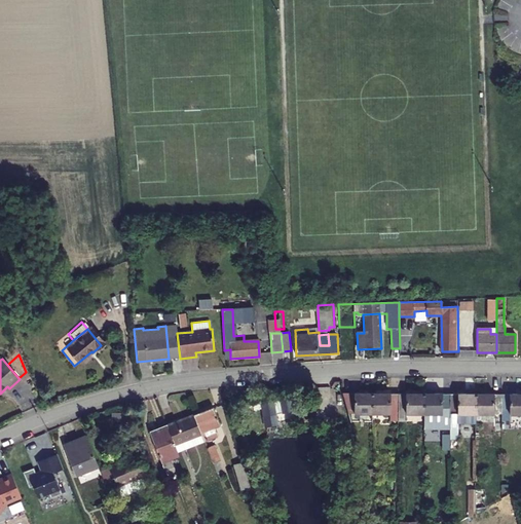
[(340,391),(346,412),(370,412),(370,391),(340,391)]
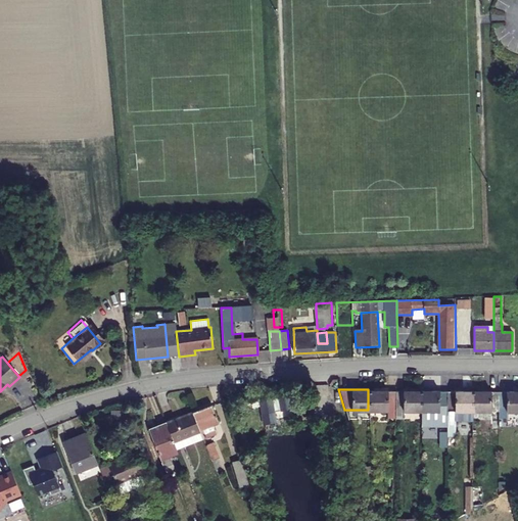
[(394,390),(368,389),(368,410),(386,411),(386,418),(393,418),(394,390)]
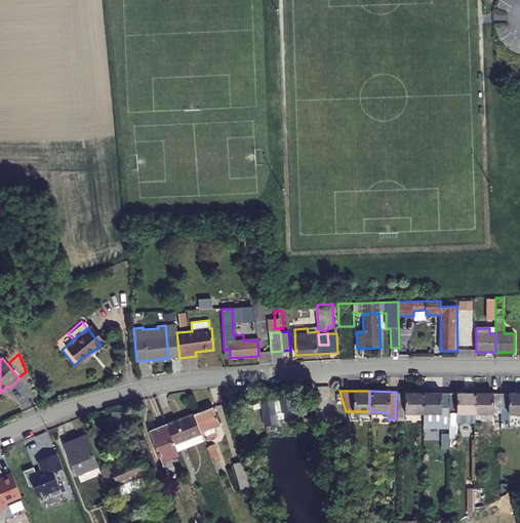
[(422,392),(396,392),(395,419),(403,419),(403,412),(422,412),(422,392)]
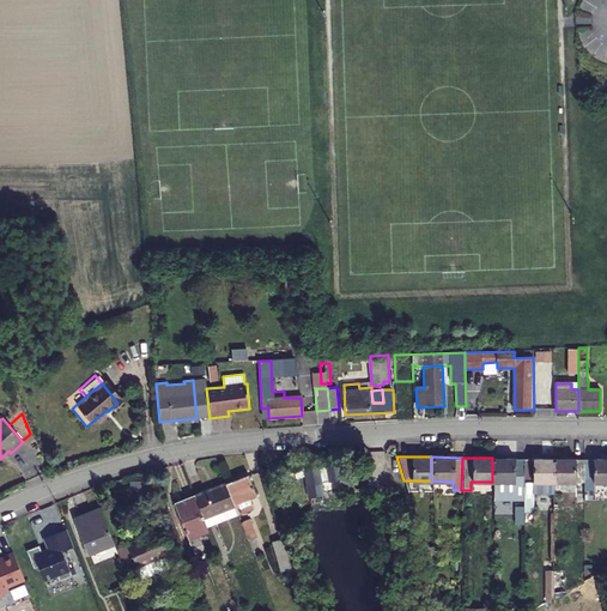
[(522,458),(492,458),(492,482),(492,500),(522,500),(522,496),(522,458)]
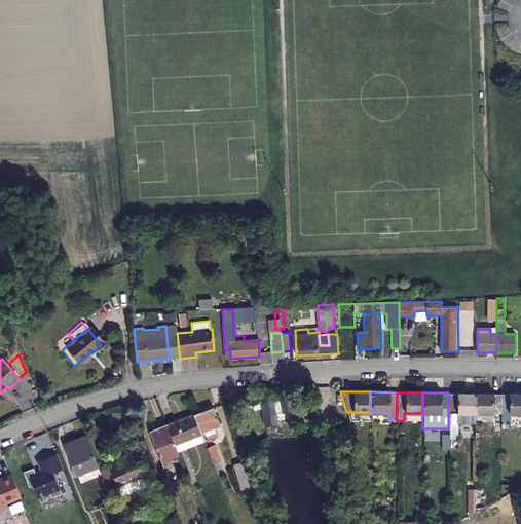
[(474,393),(448,393),(448,425),(456,425),(456,419),(456,413),(474,413),(474,393)]
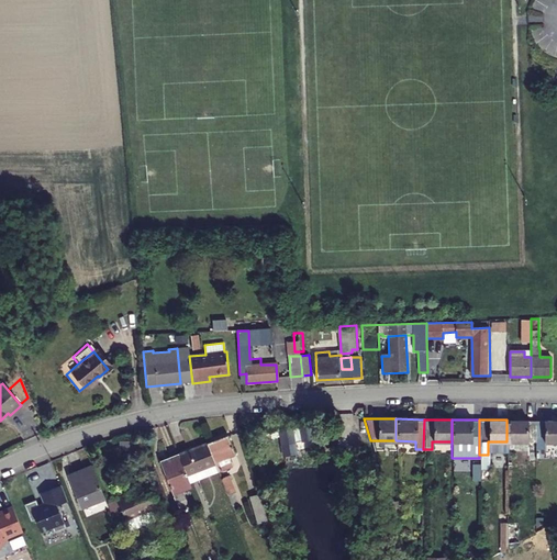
[(535,421),(507,420),(507,441),(526,443),(526,450),(534,450),(534,449),(535,421)]
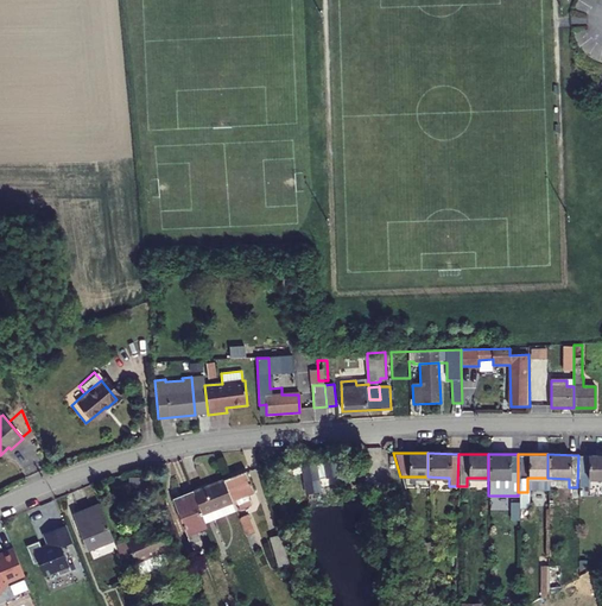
[(601,454),(578,455),(577,486),(587,486),(587,478),(601,478),(601,454)]
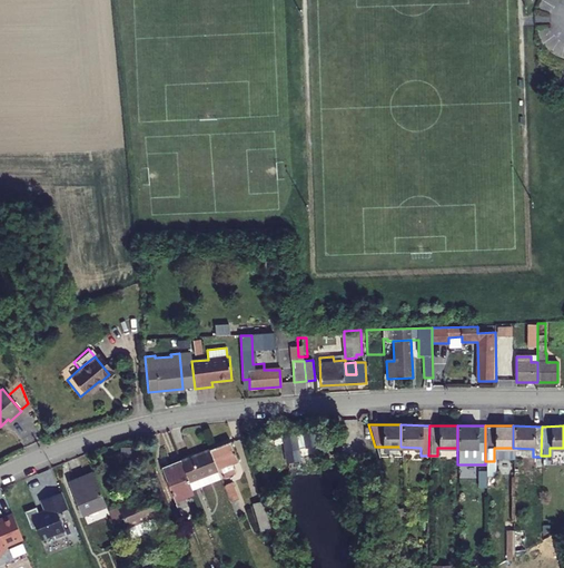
[(276,437),(278,461),(295,460),(293,448),(297,447),(296,434),(276,437)]
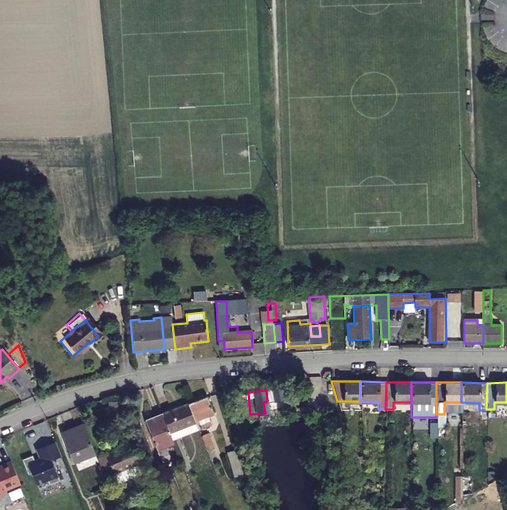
[(194,422),(197,430),(210,425),(206,416),(212,414),(205,396),(187,403),(194,422)]
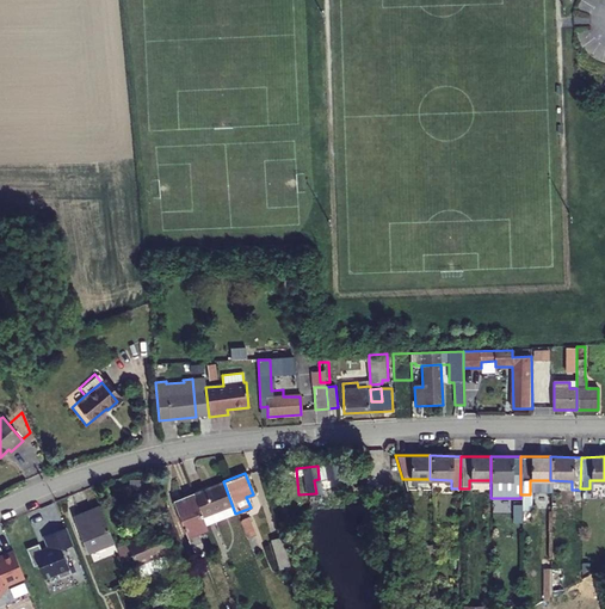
[(201,516),(232,504),(223,481),(192,493),(201,516)]
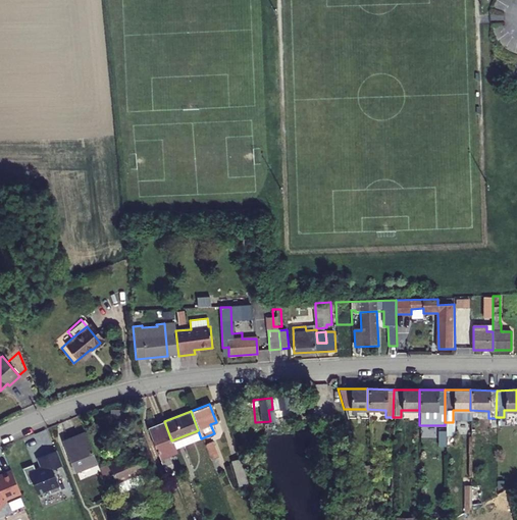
[(147,427),(162,466),(170,463),(167,456),(176,452),(171,440),(164,421),(147,427)]
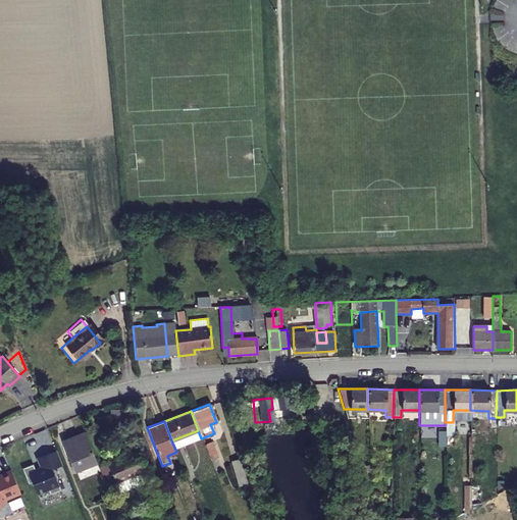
[(449,432),(432,432),(432,448),(449,447),(449,432)]
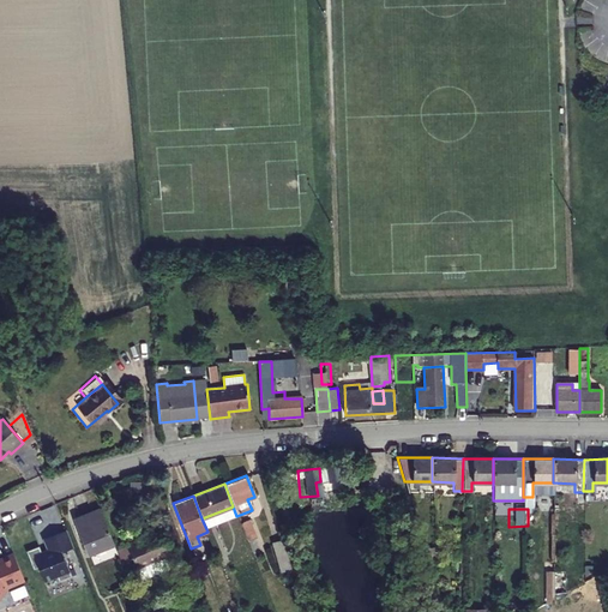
[(74,520),(88,555),(113,545),(98,510),(74,520)]
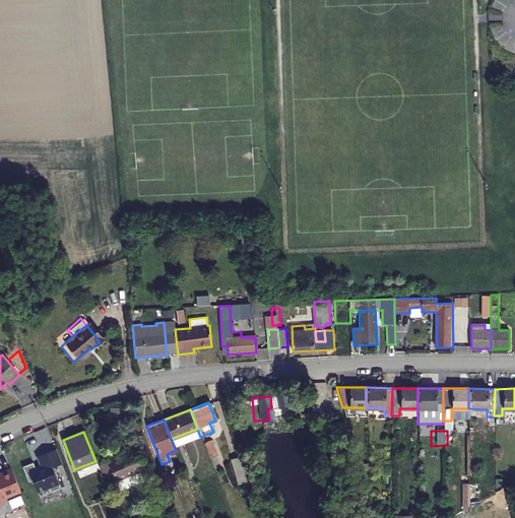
[(203,443),(213,469),(219,467),(209,440),(203,443)]
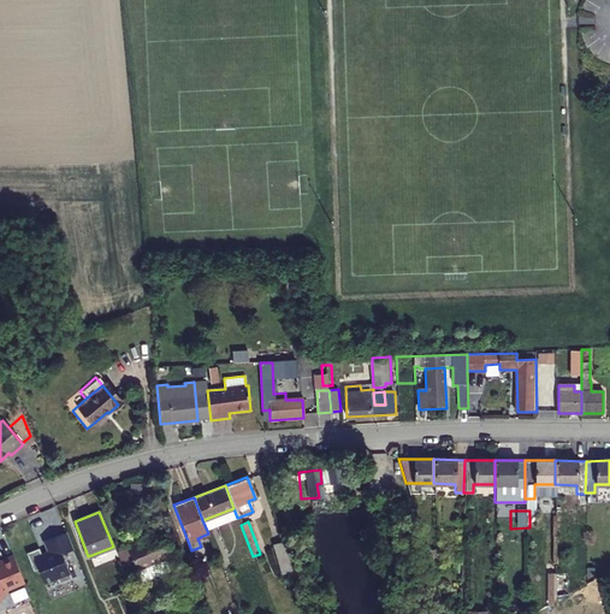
[(72,550),(65,531),(41,541),(46,551),(40,553),(37,548),(25,553),(33,571),(37,568),(43,583),(55,578),(58,583),(70,578),(61,554),(72,550)]
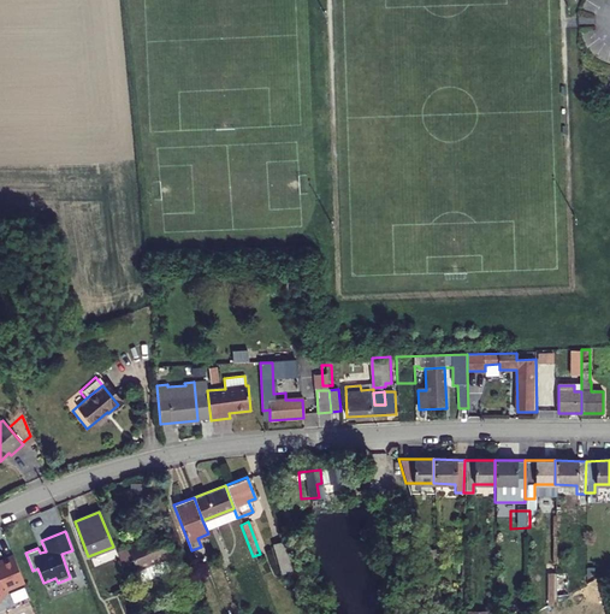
[(132,564),(140,584),(169,573),(164,562),(172,559),(161,533),(126,548),(125,545),(114,549),(119,564),(122,568),(132,564)]
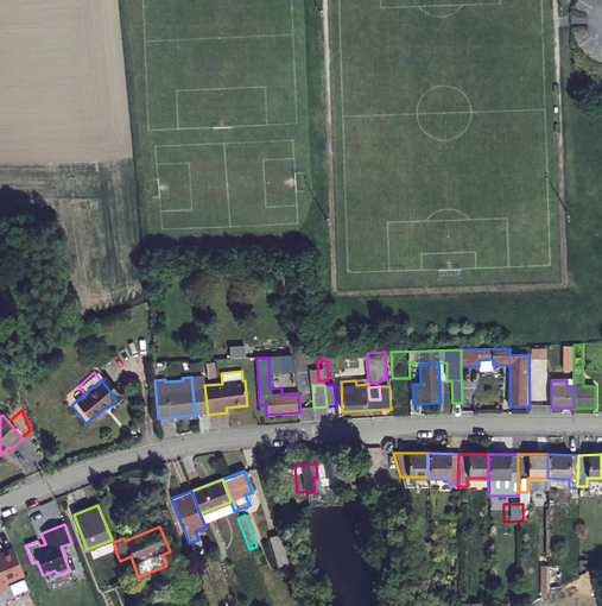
[(268,537),(277,565),(286,562),(278,534),(268,537)]
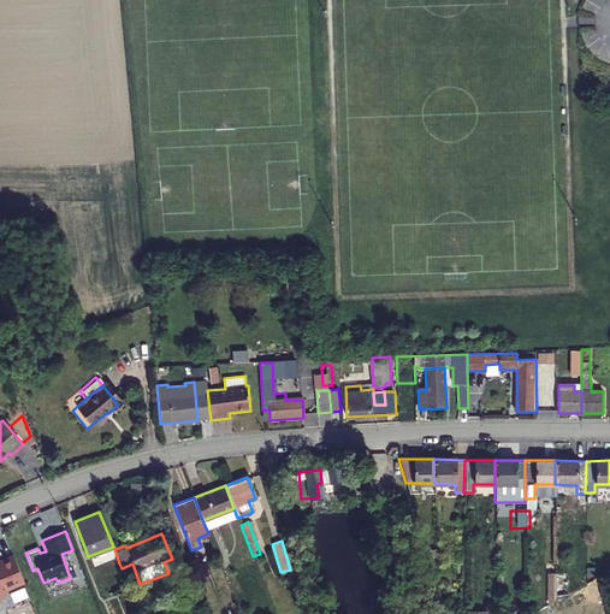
[(21,582),(11,556),(0,560),(0,594),(4,589),(21,582)]
